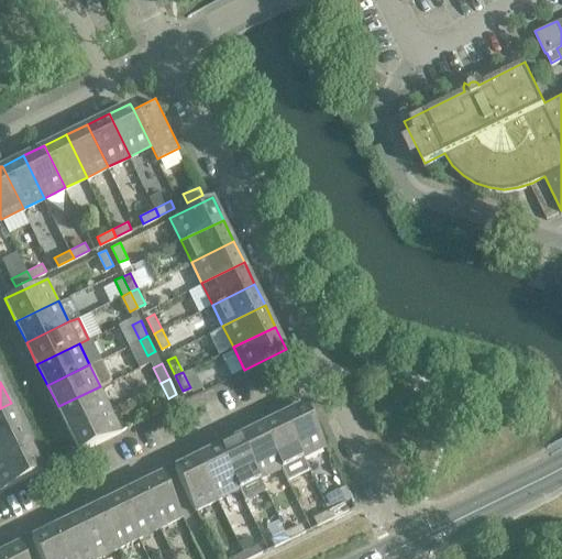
[(110,407),(100,386),(58,406),(68,428),(110,407)]
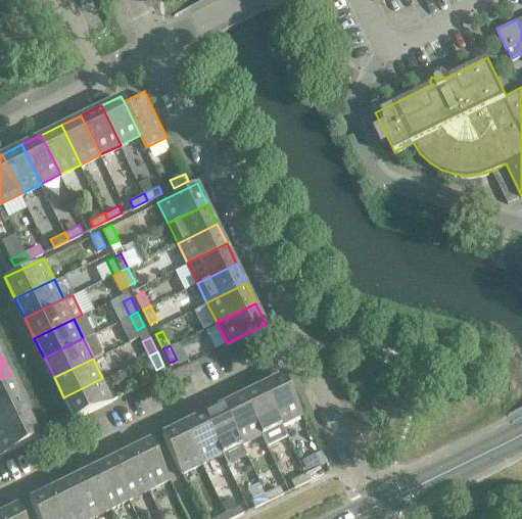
[(0,404),(19,394),(10,374),(0,379),(0,404)]
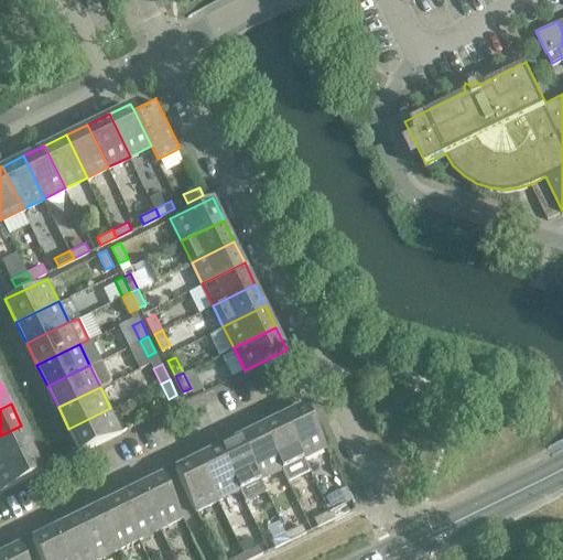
[(326,445),(305,404),(283,415),(304,456),(326,445)]
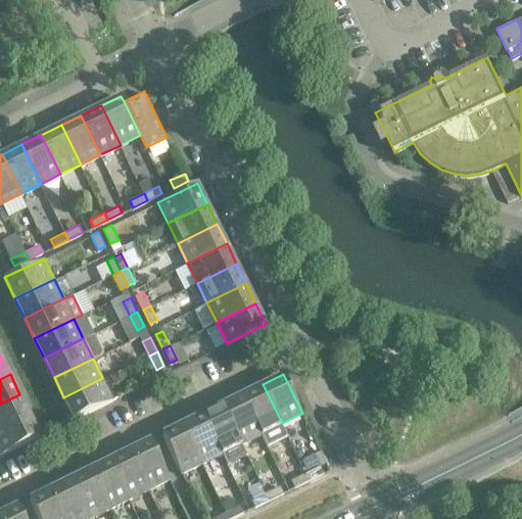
[(113,399),(102,378),(63,397),(74,418),(113,399)]
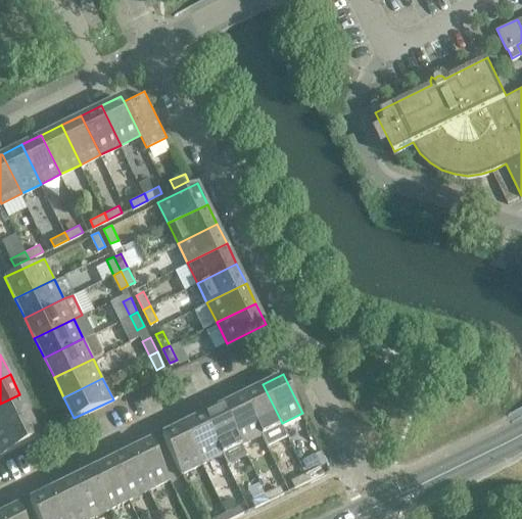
[(282,423),(263,384),(242,393),(262,433),(282,423)]
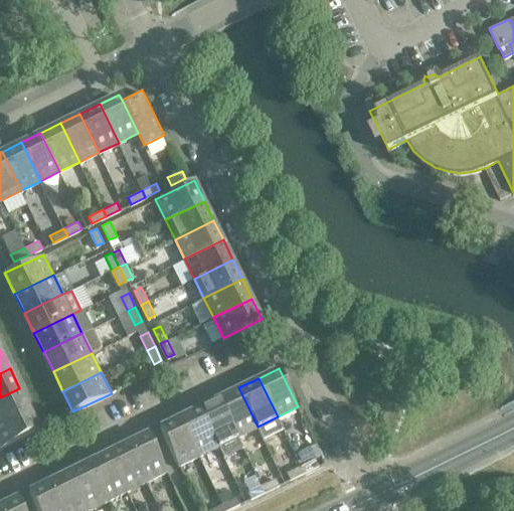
[(258,427),(238,387),(219,397),(238,436),(258,427)]
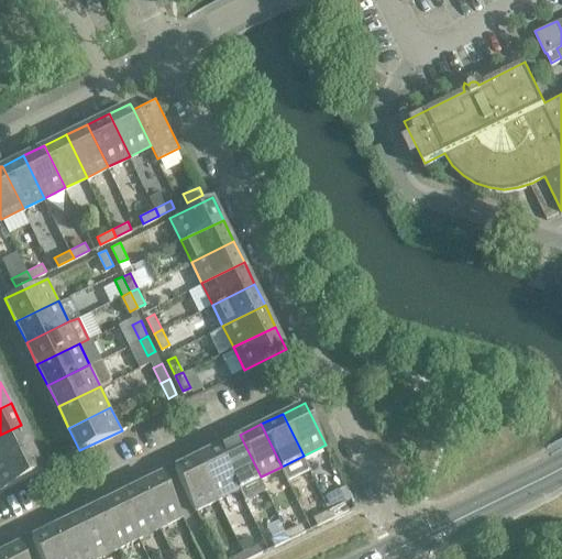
[(0,461),(32,446),(21,425),(0,435),(0,461)]
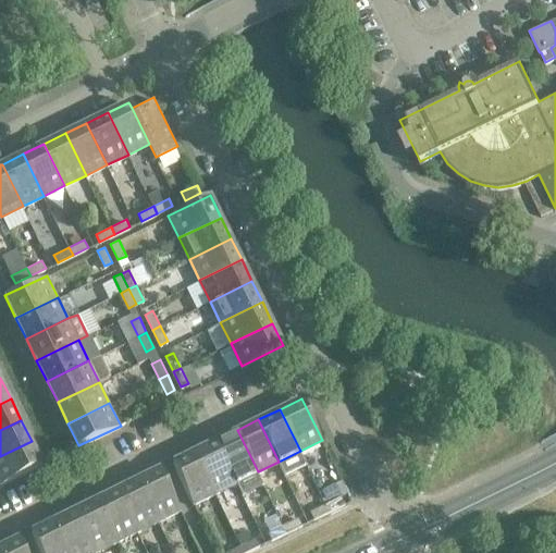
[(258,471),(237,430),(217,440),(236,482),(258,471)]
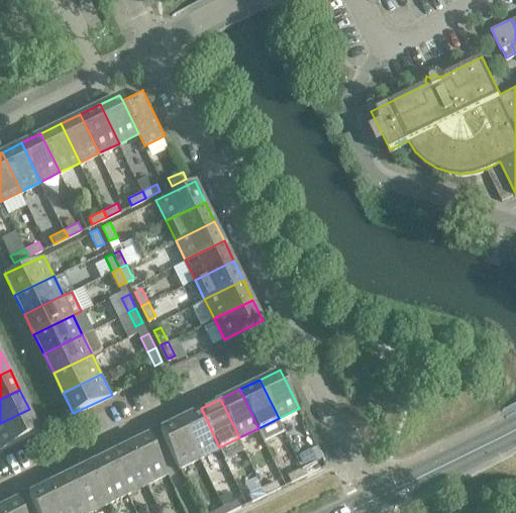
[(219,447),(201,408),(181,418),(200,456),(219,447)]
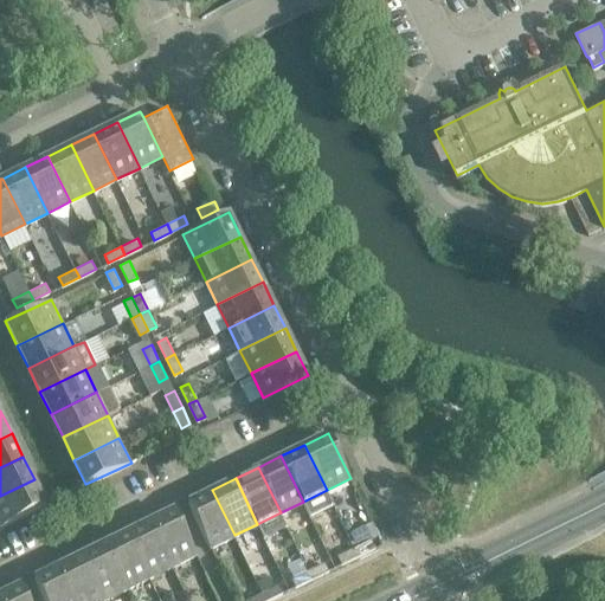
[(46,504),(34,479),(0,496),(0,524),(0,525),(46,504)]
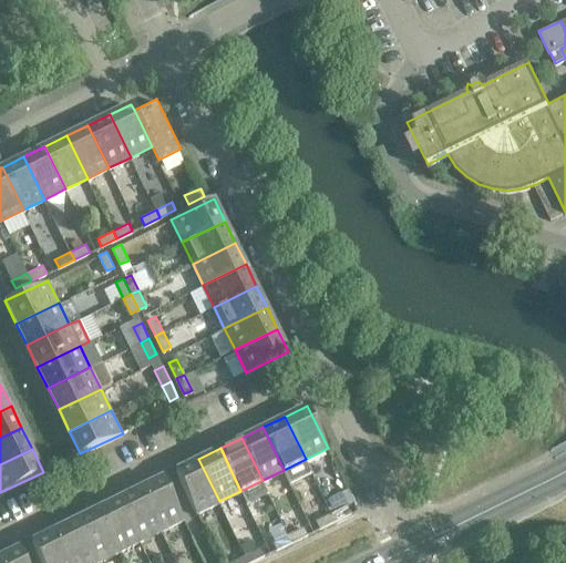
[(219,501),(198,459),(176,470),(196,512),(219,501)]
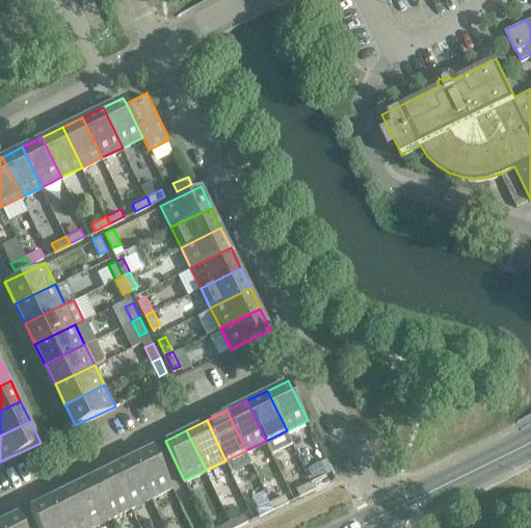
[(156,452),(153,447),(132,457),(152,497),(173,486),(156,452)]
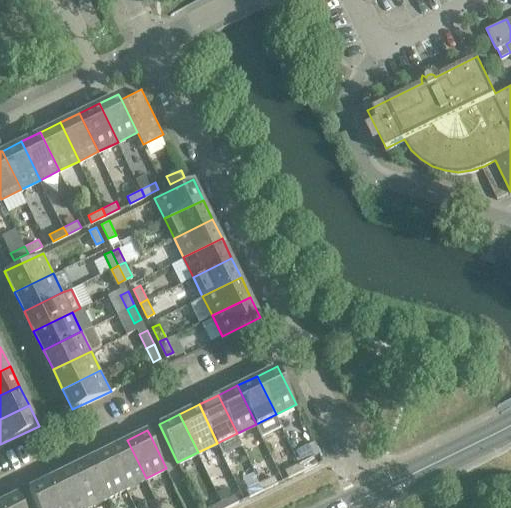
[(146,478),(127,440),(107,449),(126,488),(146,478)]
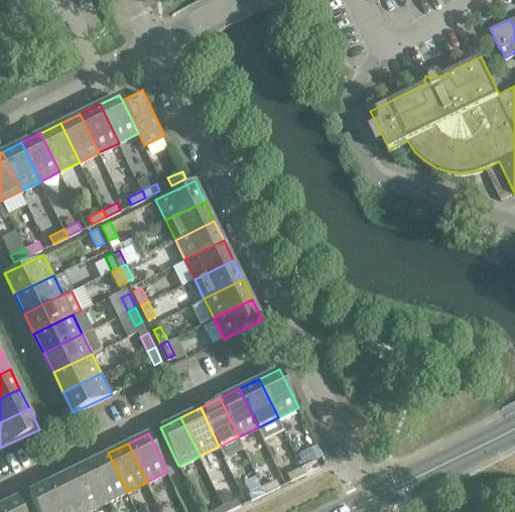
[(127,492),(108,453),(89,463),(108,501),(127,492)]
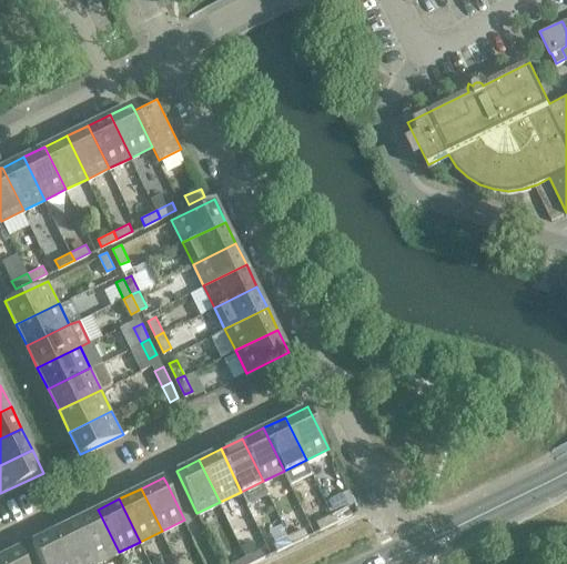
[(347,505),(332,513),(335,521),(351,513),(347,505)]
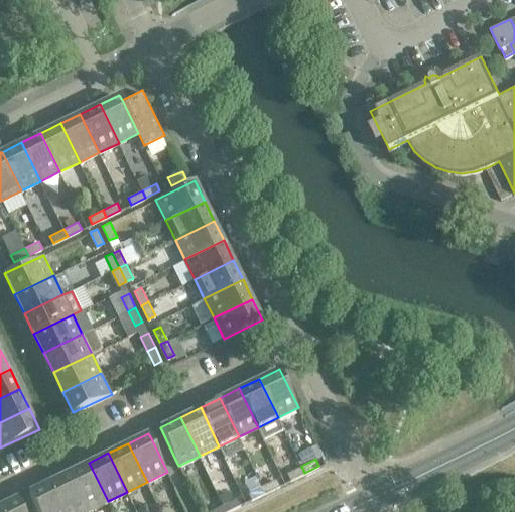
[(108,501),(89,463),(69,472),(88,511),(108,501)]
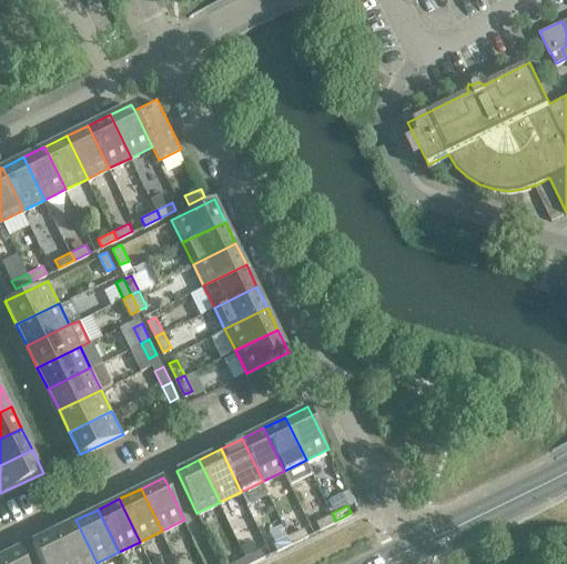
[(335,521),(332,513),(316,521),(320,529),(335,521)]
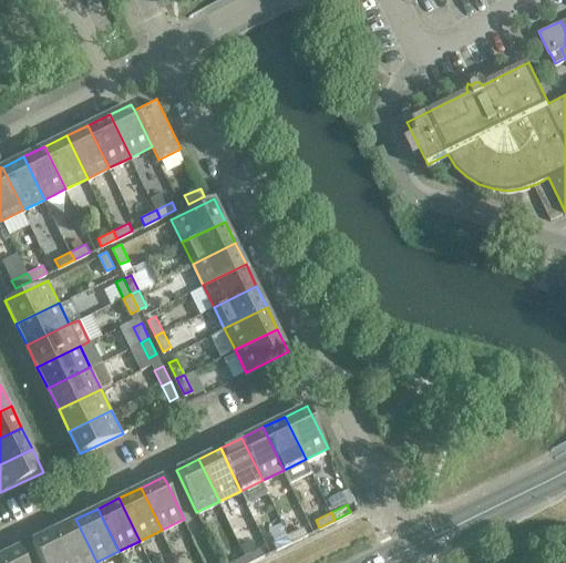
[(93,562),(96,562),(75,519),(54,530),(70,562),(93,562)]
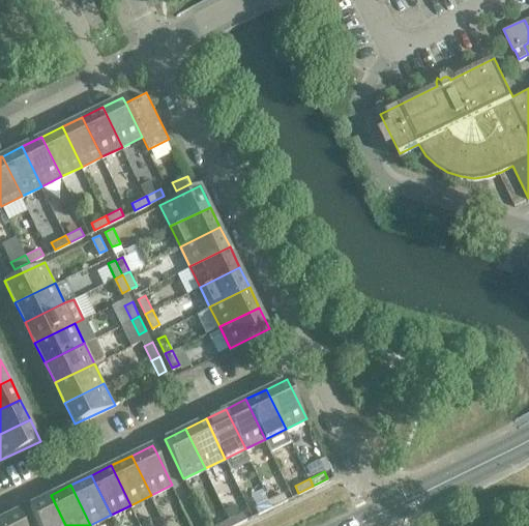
[(284,491),(269,498),(272,505),(287,498),(284,491)]
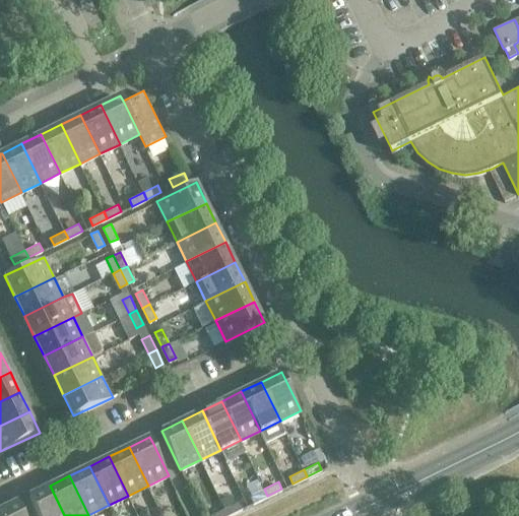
[(64,515),(50,486),(29,496),(39,515),(64,515)]
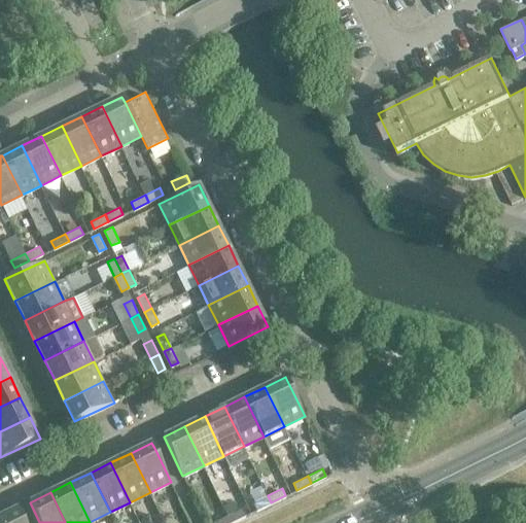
[(271,502),(268,495),(253,502),(257,510),(271,502)]
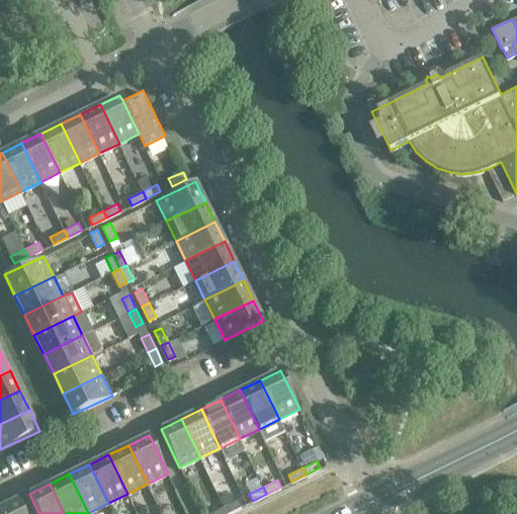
[(24,513),(17,499),(0,507),(0,513),(24,513)]
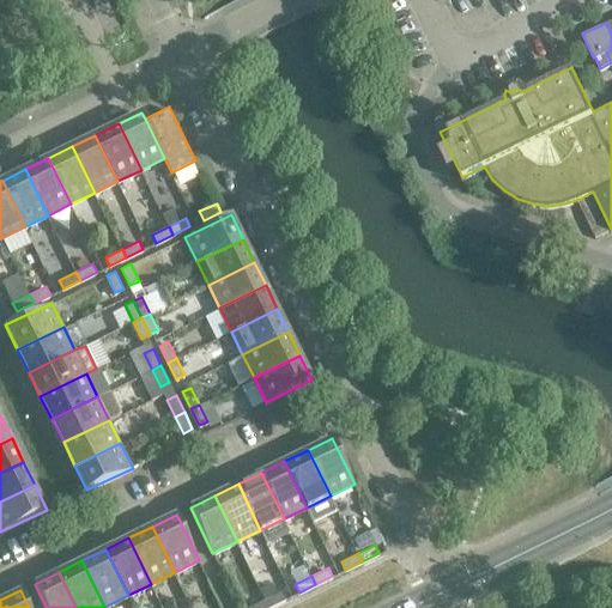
[(282,590),(265,599),(270,607),(286,599),(282,590)]
